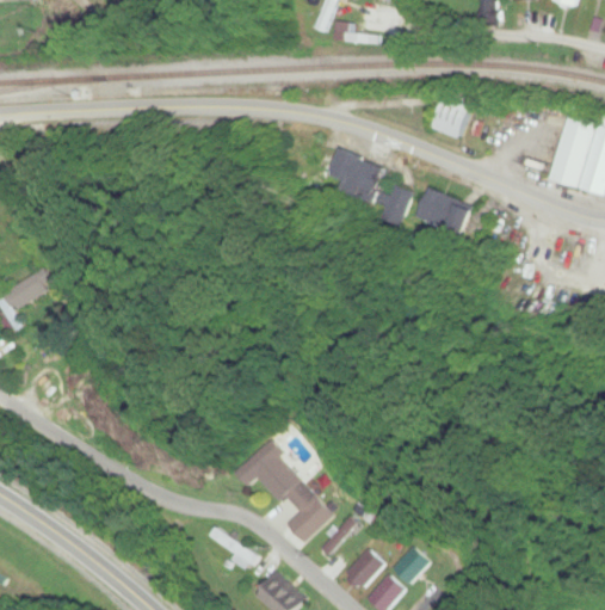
[(318,0),(314,29),(323,31),(328,0),(318,0)]
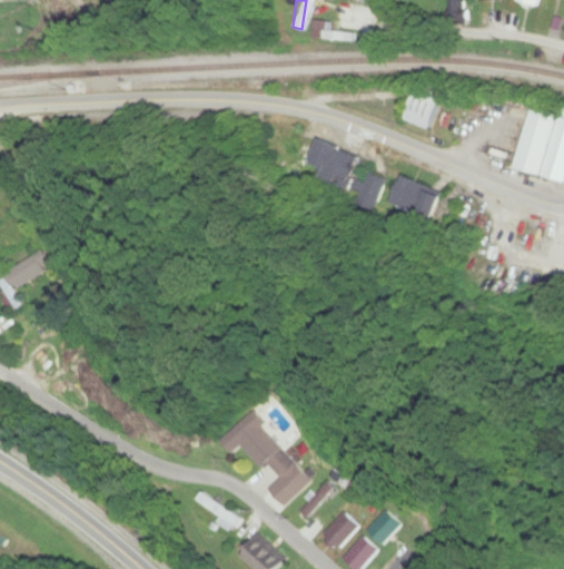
[(458,11),(457,0),(444,0),(445,11),(458,11)]
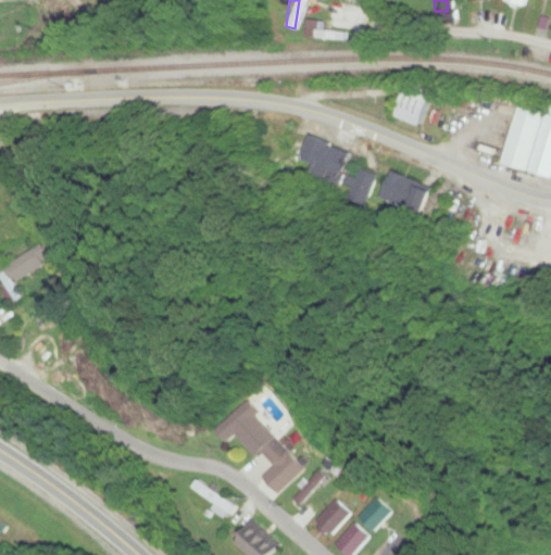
[(343,32),(321,32),(321,22),(303,22),(303,38),(342,39),(343,32)]
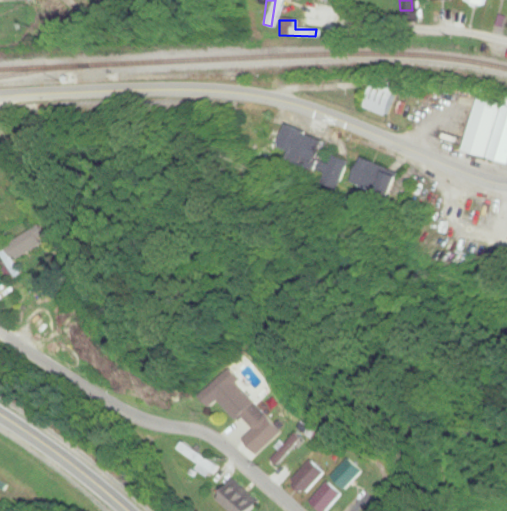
[(396,84),(372,77),(362,109),(386,116),(396,84)]
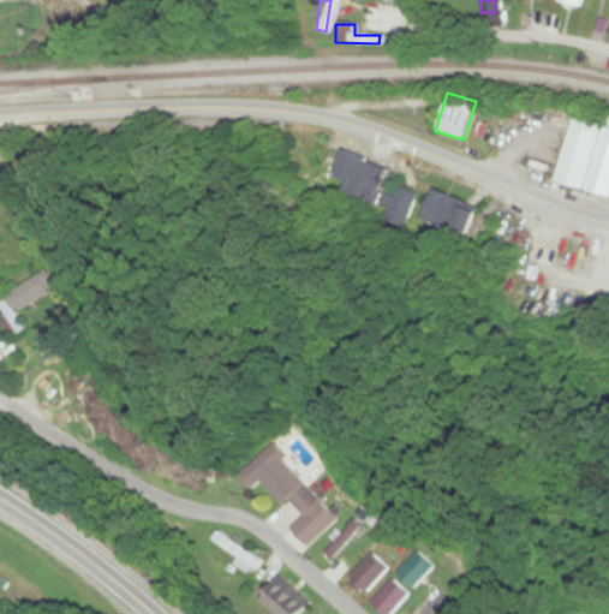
[(554,183),(608,196),(608,115),(607,117),(604,125),(572,117),(554,183)]
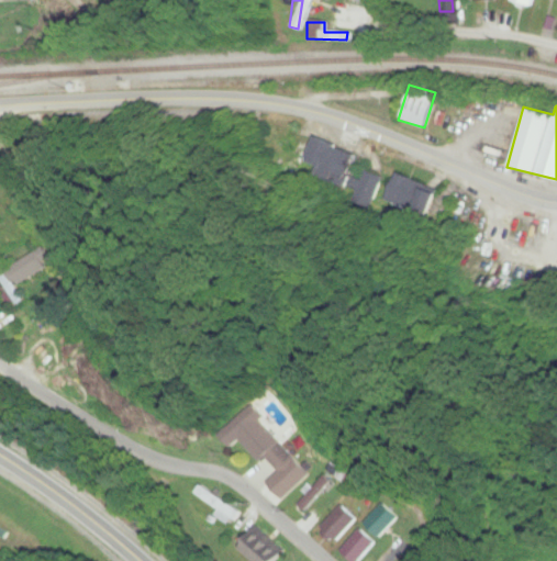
[(303,163),(315,167),(312,176),(344,188),(356,155),(312,138),(303,163)]
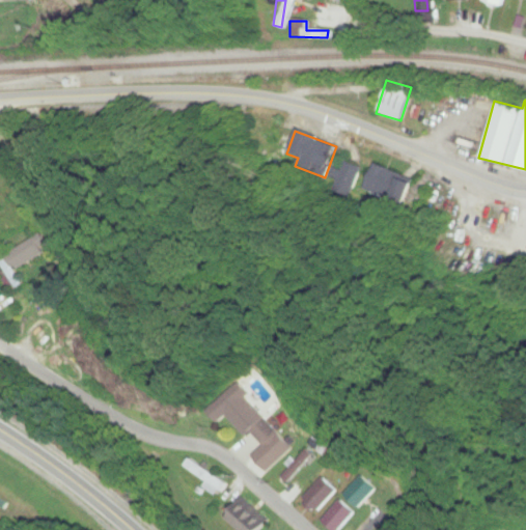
[(358,168),(341,161),(330,184),(347,191),(358,168)]
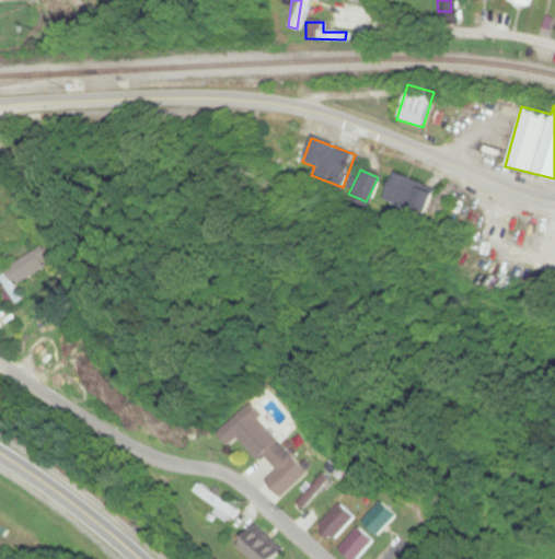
[(426,187),(390,172),(378,199),(414,214),(426,187)]
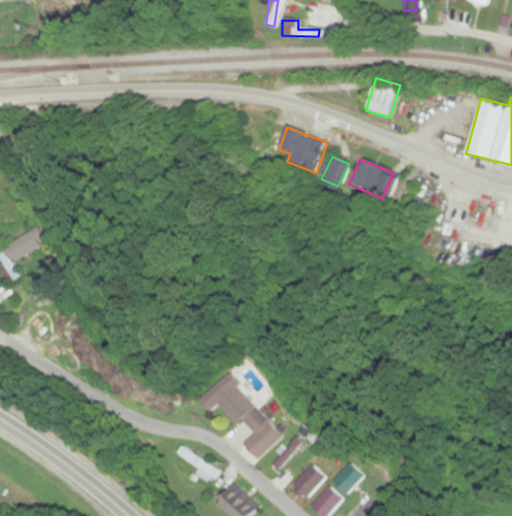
[(0,262),(10,280),(17,276),(10,264),(41,245),(37,238),(40,235),(36,228),(0,248),(0,262)]
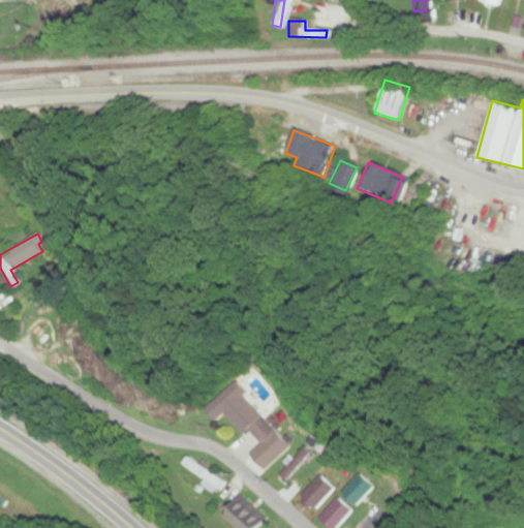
[(232,383),(204,408),(213,418),(221,412),(241,434),(245,430),(258,444),(274,430),(232,383)]
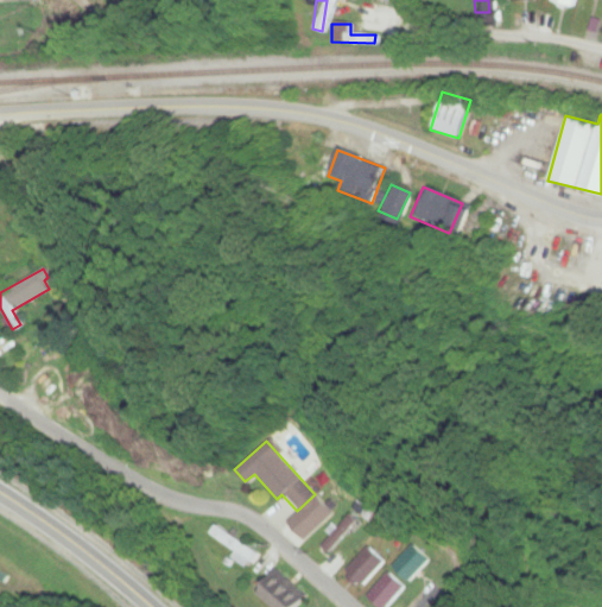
[(227,557),(241,567),(249,554),(232,541),(227,548),(232,550),(227,557)]
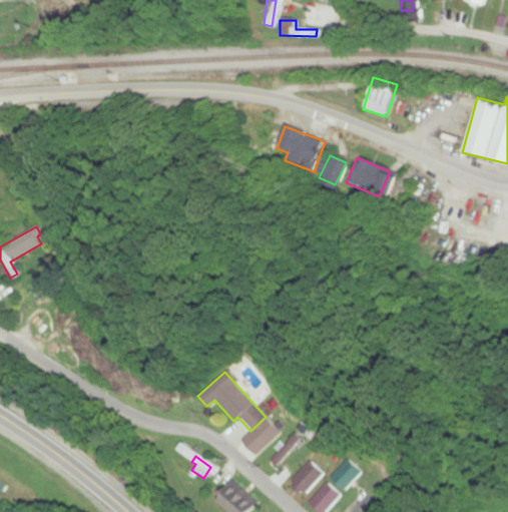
[(328,477),(342,491),(361,473),(347,459),(328,477)]
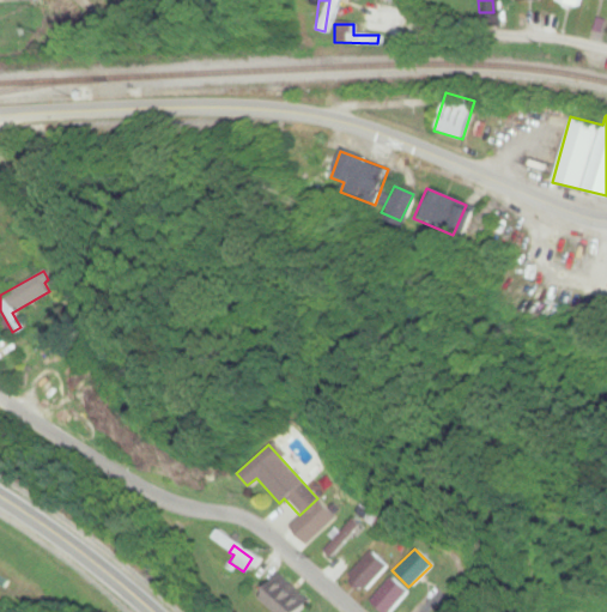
[(344,577),(360,592),(383,565),(366,551),(344,577)]
